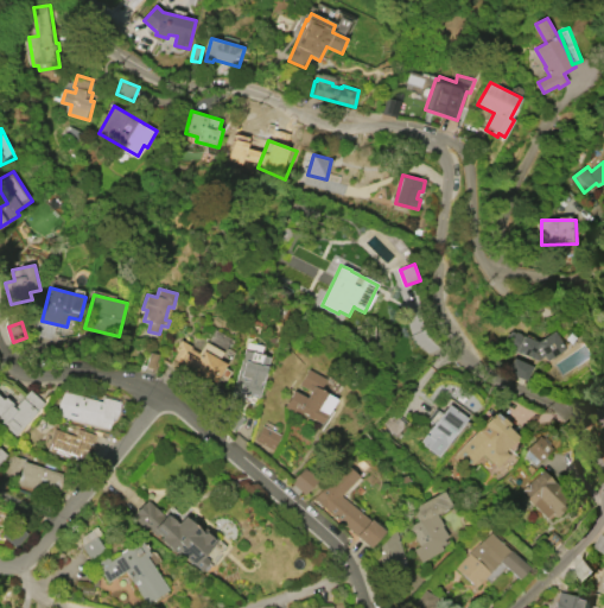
[(555,331),(567,350),(550,362),(546,356),(540,361),(507,347),(508,343),(507,342),(510,334),(512,334),(513,331),(517,334),(519,333),(540,342),(555,331)]
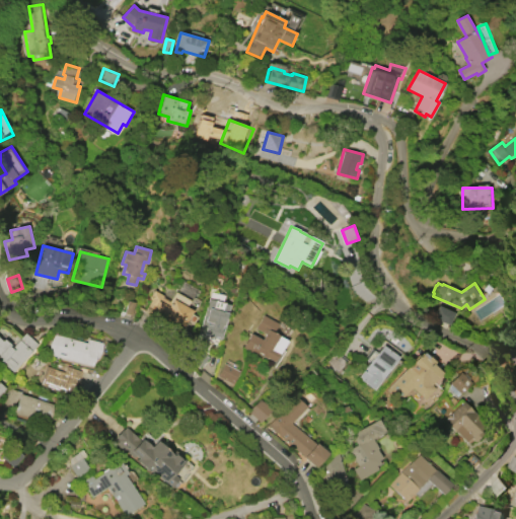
[(175,291),(192,300),(188,307),(193,310),(191,314),(198,317),(193,326),(187,322),(183,327),(174,321),(172,325),(145,311),(151,300),(149,299),(154,290),(163,295),(162,297),(169,301),(175,291)]
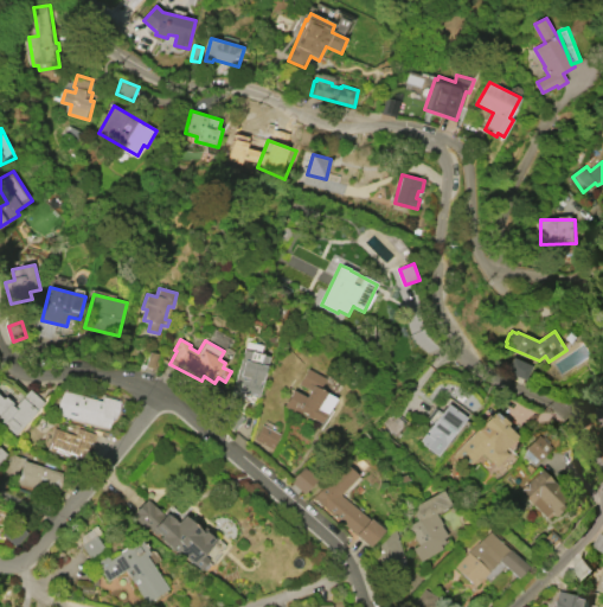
[(269,352),(268,356),(270,357),(268,368),(267,368),(265,372),(267,372),(261,396),(258,396),(258,397),(235,391),(245,350),(247,350),(249,342),(264,346),(263,351),(269,352)]
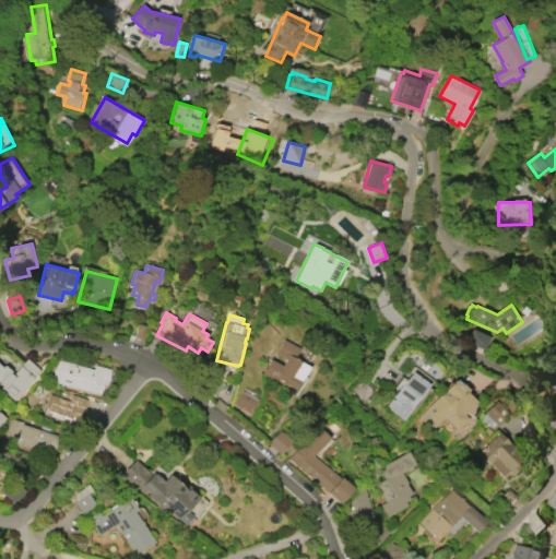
[(473,329),(492,337),(486,351),(468,342),(473,329)]
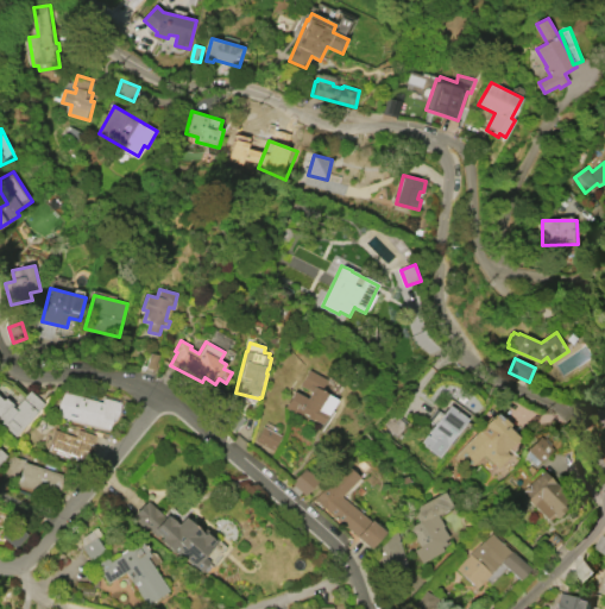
[(287,408),(296,393),(308,400),(313,391),(302,384),(310,371),(327,381),(321,390),(338,400),(323,425),(304,413),(302,416),(287,408)]
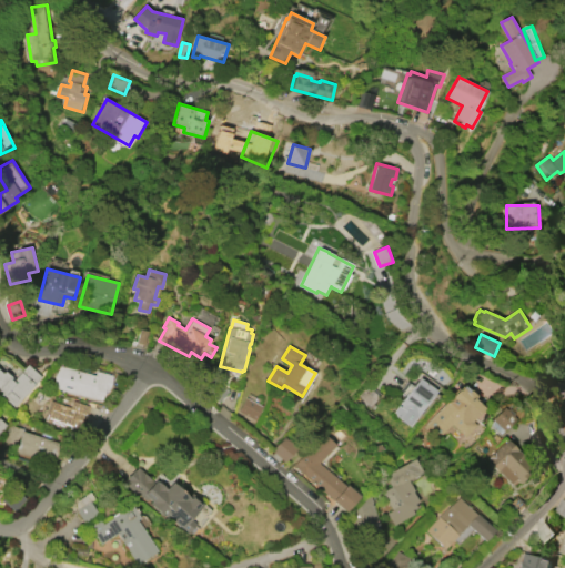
[(14,382),(29,365),(42,377),(17,406),(3,395),(6,393),(0,387),(0,368),(4,373),(6,372),(13,377),(12,379),(14,382)]
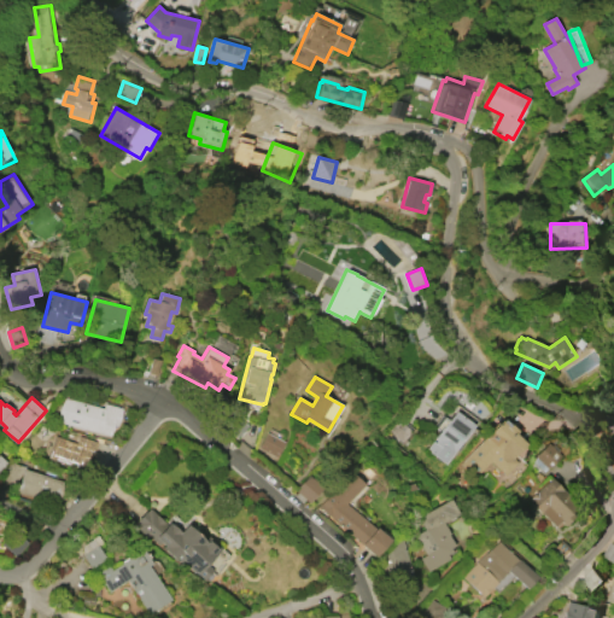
[(112,438),(76,429),(76,432),(66,430),(68,426),(60,424),(60,409),(66,397),(105,408),(106,404),(126,409),(118,431),(115,430),(112,438)]
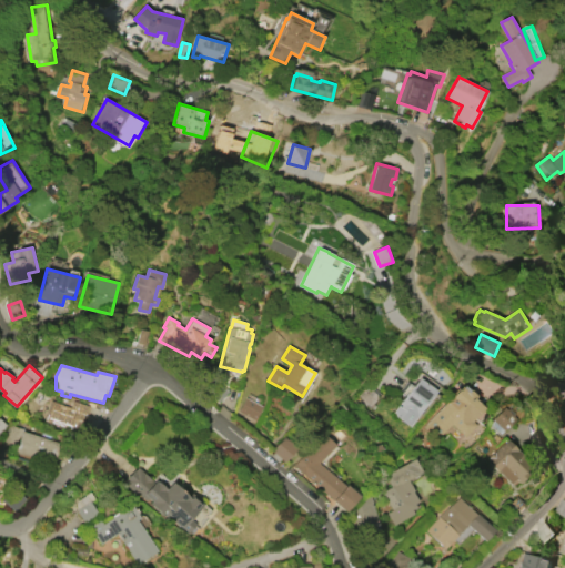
[(402,404),(420,379),(437,392),(425,409),(426,411),(423,415),(422,414),(412,427),(394,414),(400,406),(403,408),(404,406),(402,404)]
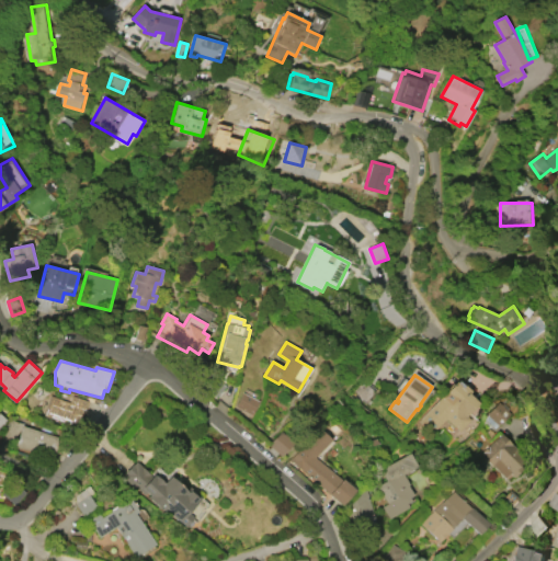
[(367,402),(355,391),(365,379),(378,390),(367,402)]
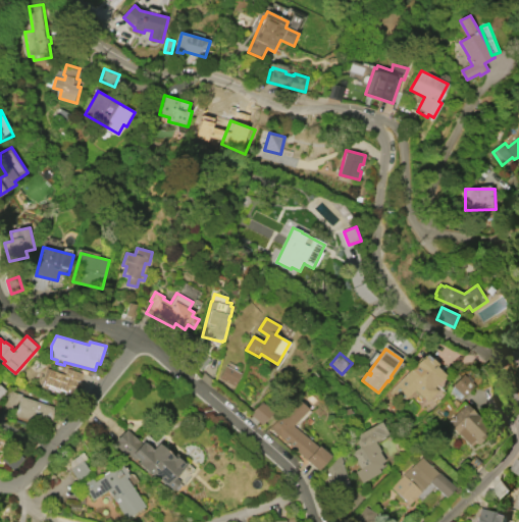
[(438,390),(428,402),(415,390),(405,403),(392,392),(423,355),(424,357),(426,355),(431,360),(432,359),(438,364),(435,366),(446,375),(434,387),(438,390)]
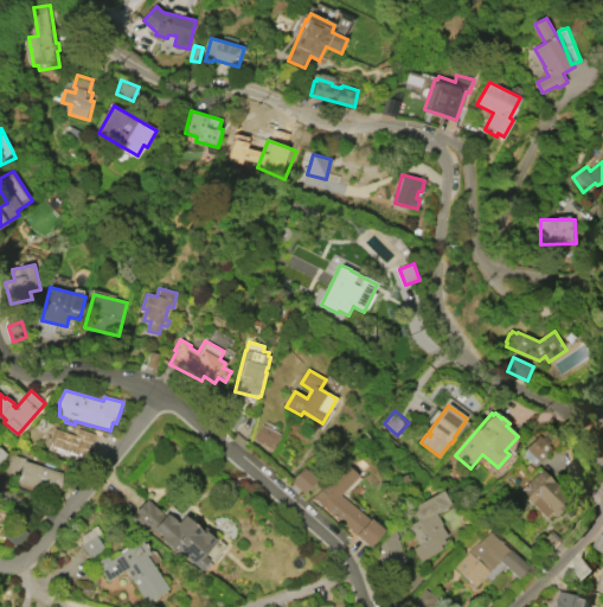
[(274,449),(256,441),(264,426),(282,435),(274,449)]
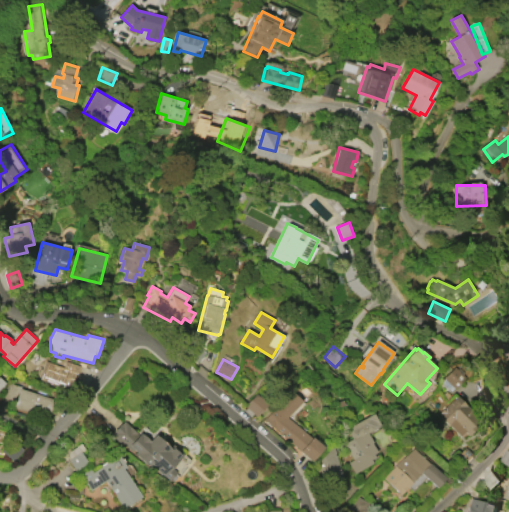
[(70,390),(41,380),(47,361),(61,366),(61,363),(65,364),(67,360),(84,366),(81,374),(78,373),(74,383),(73,382),(70,390)]
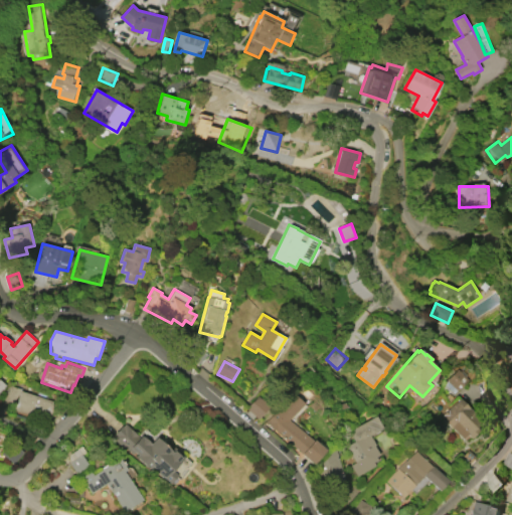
[(458,369),(469,380),(458,390),(448,380),(458,369)]
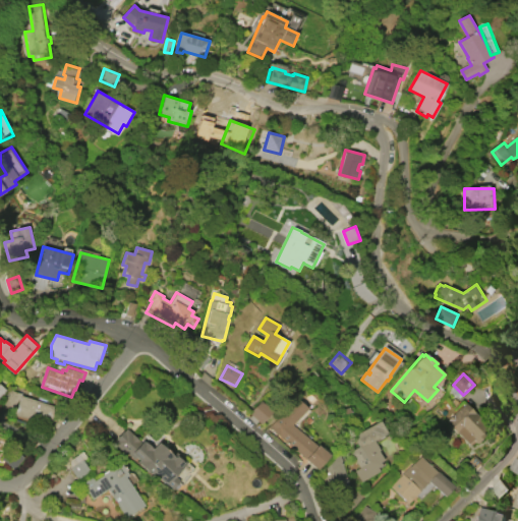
[(21,396),(54,406),(48,424),(16,414),(21,396)]
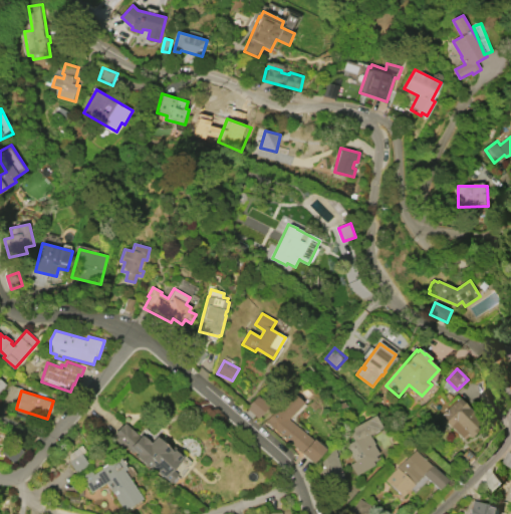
[(304,403),(290,420),(313,440),(314,439),(325,450),(313,464),(267,423),(293,393),(304,403)]
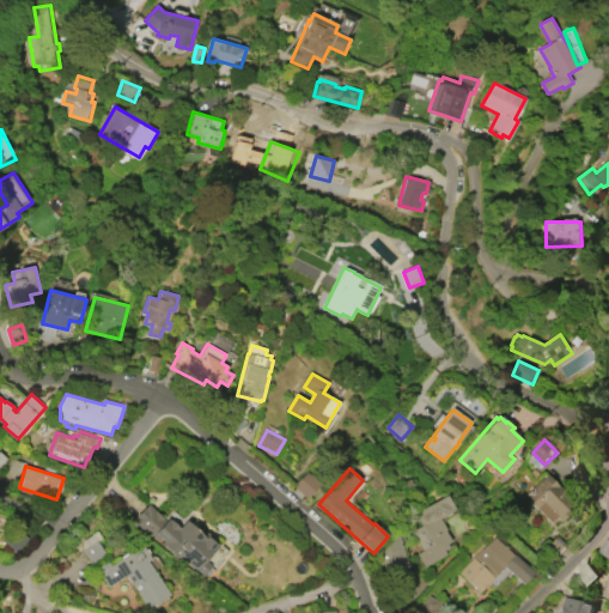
[(309,499),(294,486),(309,472),(322,485),(309,499)]
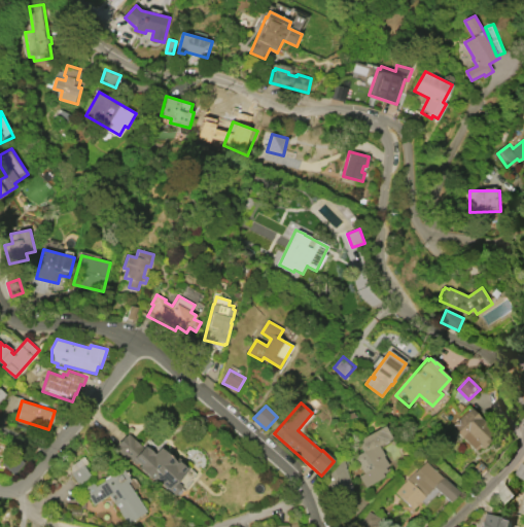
[(453,426),(472,409),(494,431),(488,437),(492,441),(483,449),(480,445),(476,449),(464,436),(463,437),(453,426)]
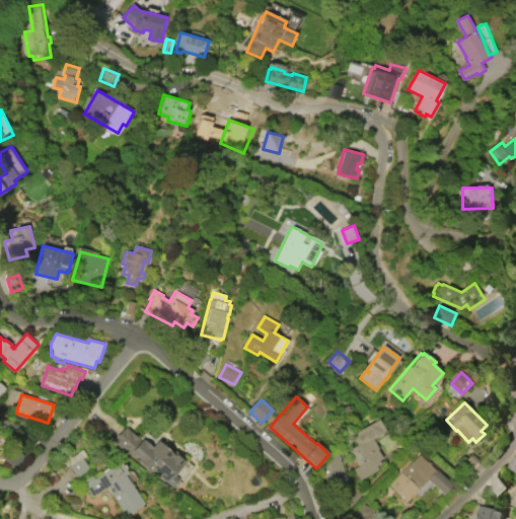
[(353,434),(379,419),(386,432),(374,439),(379,448),(378,449),(383,458),(380,460),(382,463),(377,465),(379,469),(361,479),(355,469),(361,465),(355,455),(353,456),(349,450),(359,445),(353,434)]
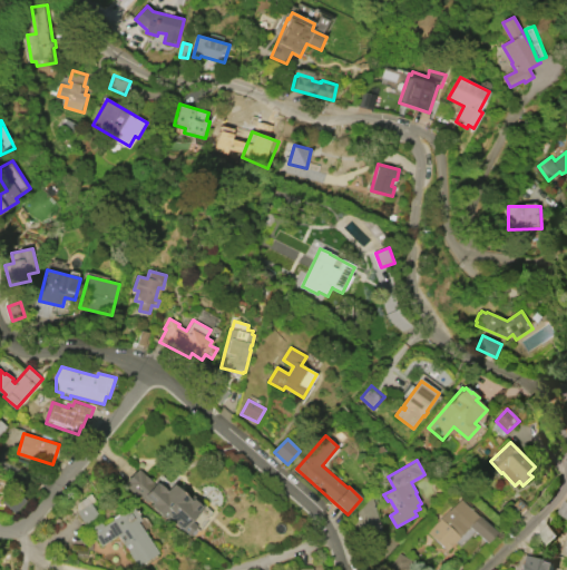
[(125,485),(128,481),(127,481),(135,473),(136,473),(139,470),(154,484),(156,482),(166,492),(173,484),(191,501),(192,499),(191,498),(193,495),(204,507),(191,520),(197,527),(188,536),(166,513),(162,518),(150,505),(152,504),(144,495),(139,500),(125,485)]
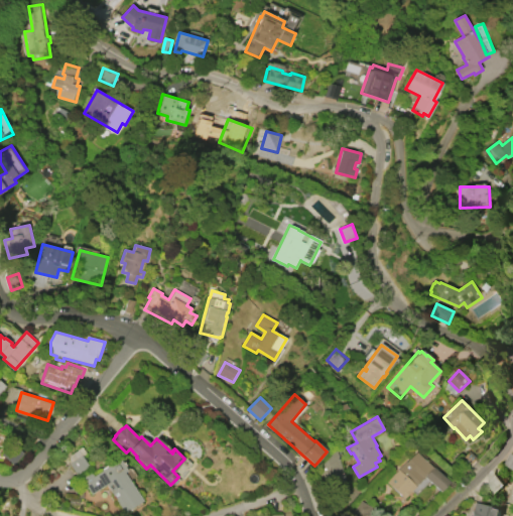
[(15,466),(3,455),(14,442),(26,454),(15,466)]
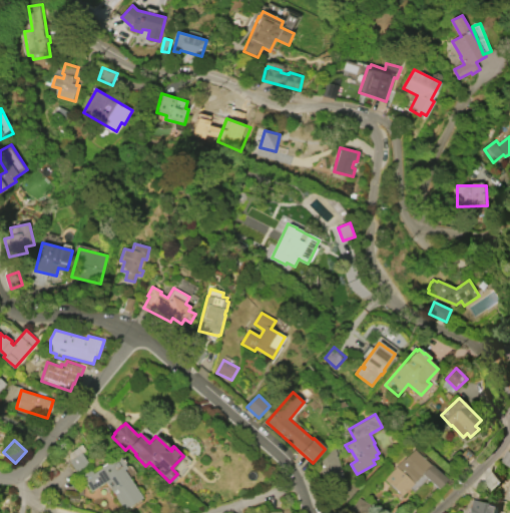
[(334,447),(344,479),(327,484),(320,462),(334,447)]
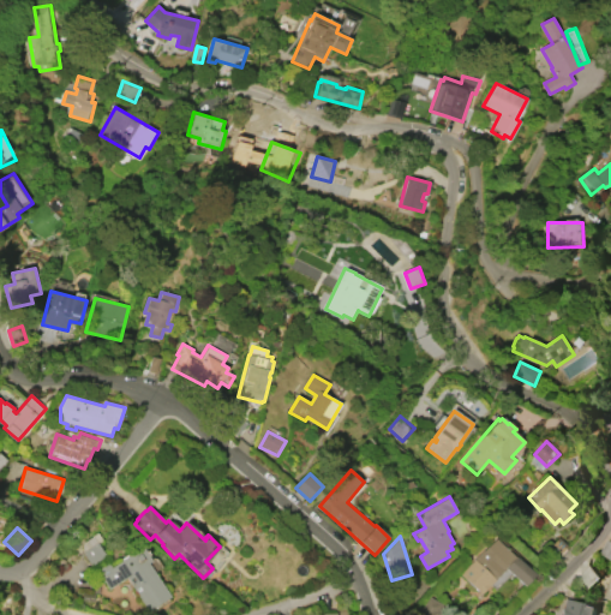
[(559,538),(568,545),(558,556),(550,548),(559,538)]
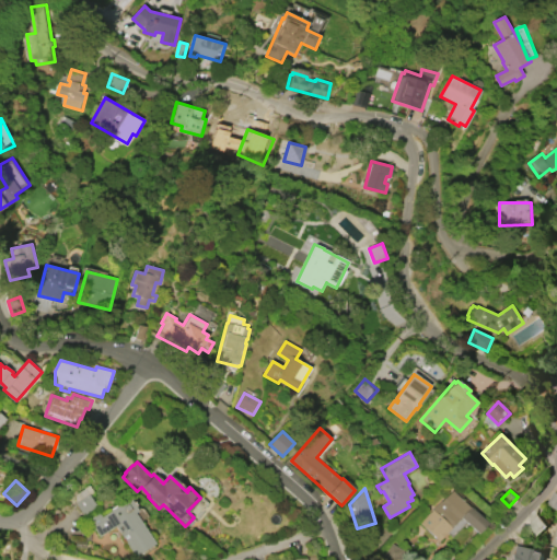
[(421,523),(454,491),(472,508),(488,523),(478,534),(462,517),(453,527),(454,528),(440,541),(421,523)]
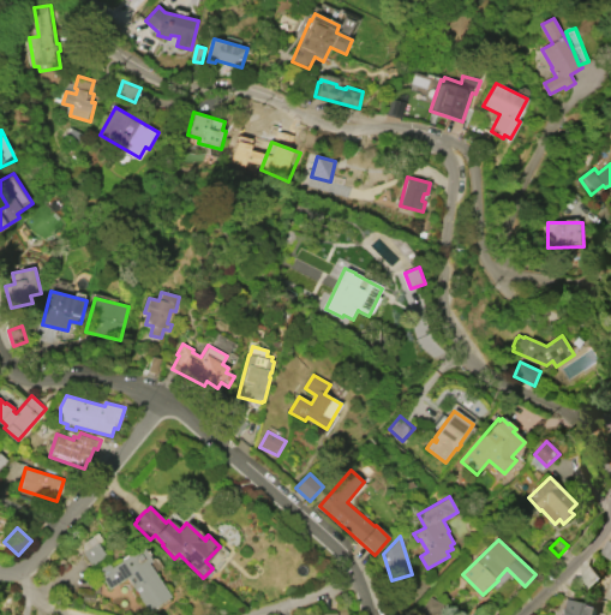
[(171,598),(149,611),(127,578),(109,590),(97,572),(96,573),(83,554),(97,544),(111,563),(108,565),(112,569),(143,549),(151,562),(148,565),(171,598)]
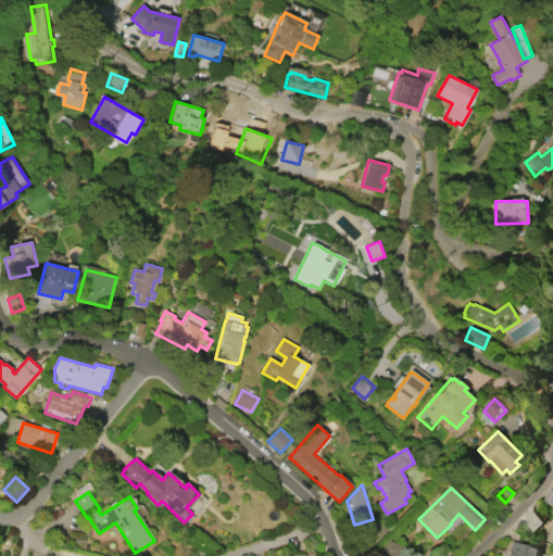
[(208,501),(200,494),(188,507),(196,515),(208,501)]
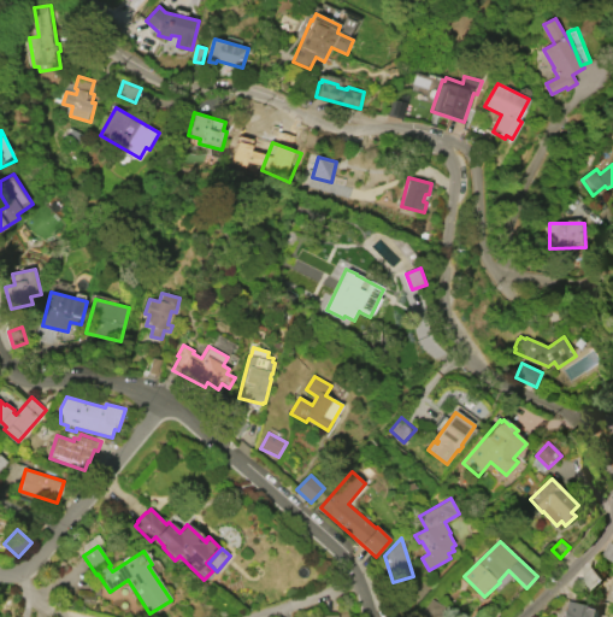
[(419,616),(432,598),(449,609),(443,616),(419,616)]
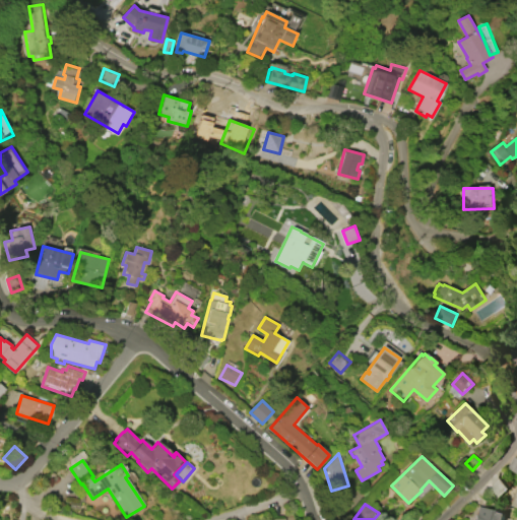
[(507,514),(505,519),(475,519),(479,507),(507,514)]
